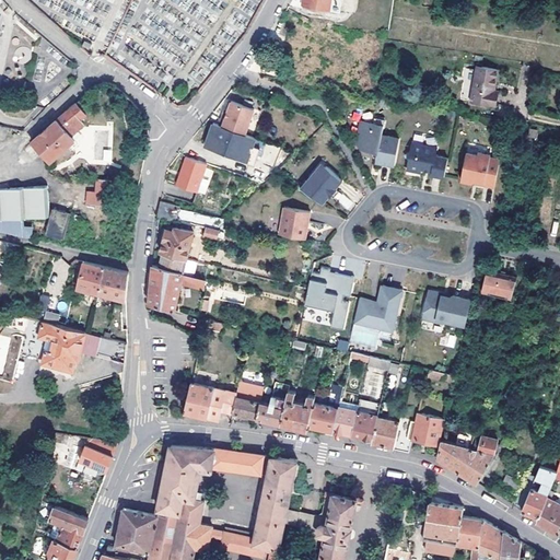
[(22,18),(13,26),(31,45),(41,36),(22,18)]
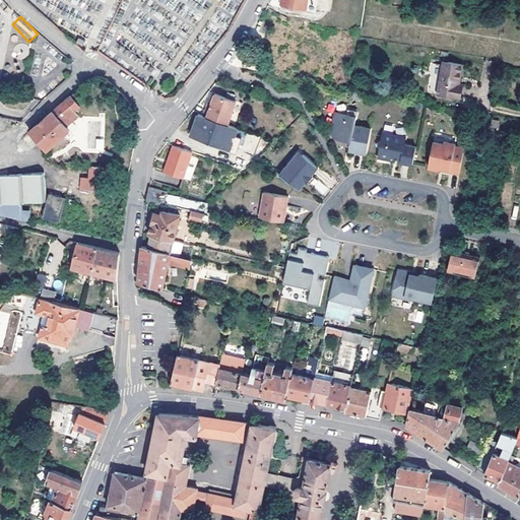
[(460,64),(442,61),(436,93),(458,98),(461,84),(457,84),(460,64)]
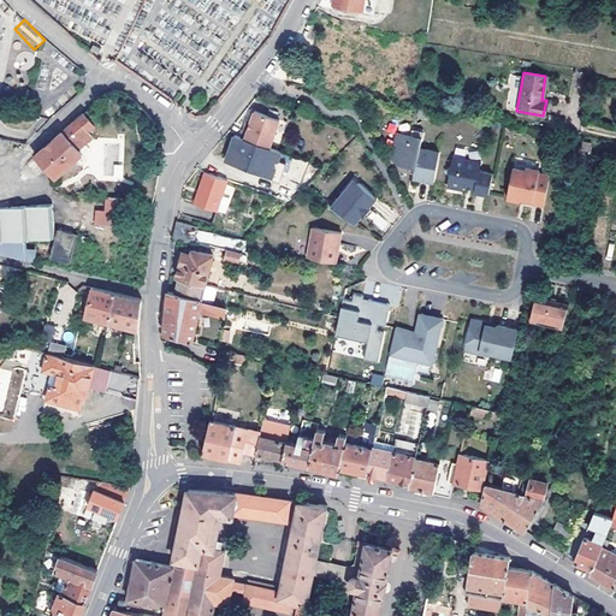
[(244,128),(241,137),(270,147),(279,119),(254,111),(250,122),(248,129),(244,128)]
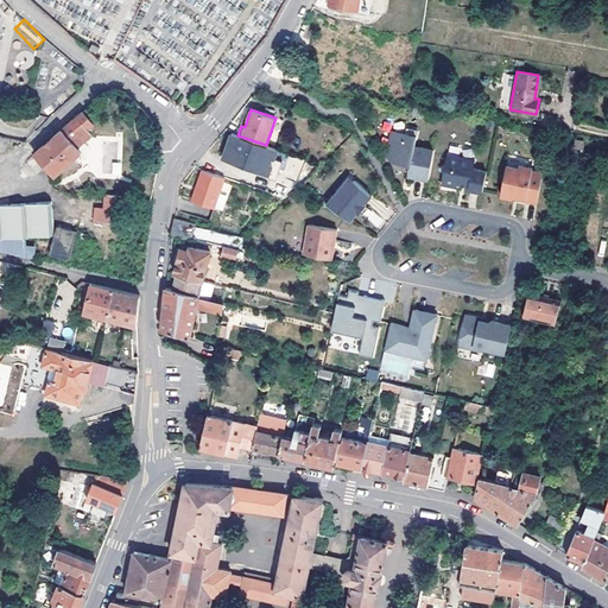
[(83,112),(75,119),(87,132),(94,126),(83,112)]
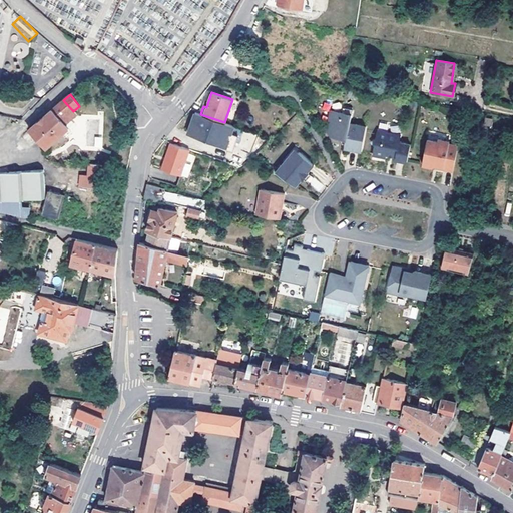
[(51,110),(62,121),(73,111),(63,100),(51,110)]
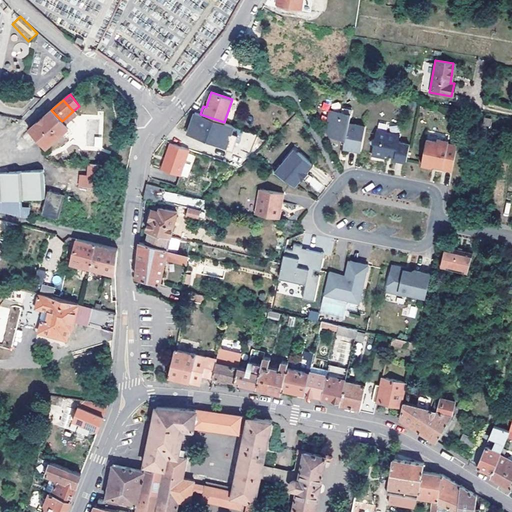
[(341,112),(329,110),(326,130),(330,136),(340,138),(340,136),(343,136),(346,137),(343,148),(360,151),(365,126),(349,123),(351,109),(342,107),(341,112)]
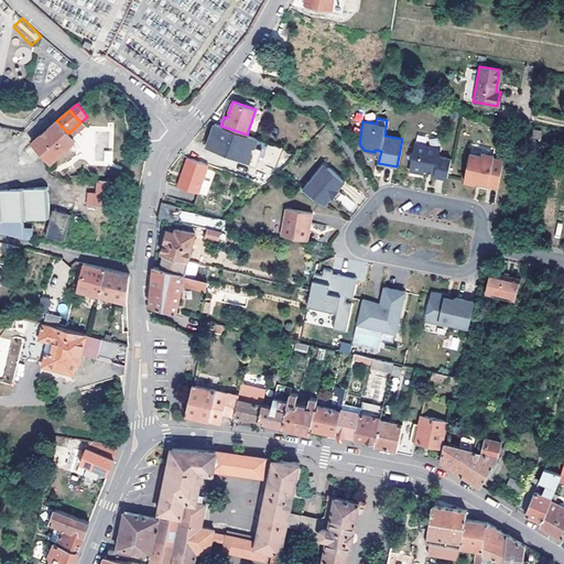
[(56,121),(33,142),(51,163),(74,141),(68,133),(56,121)]
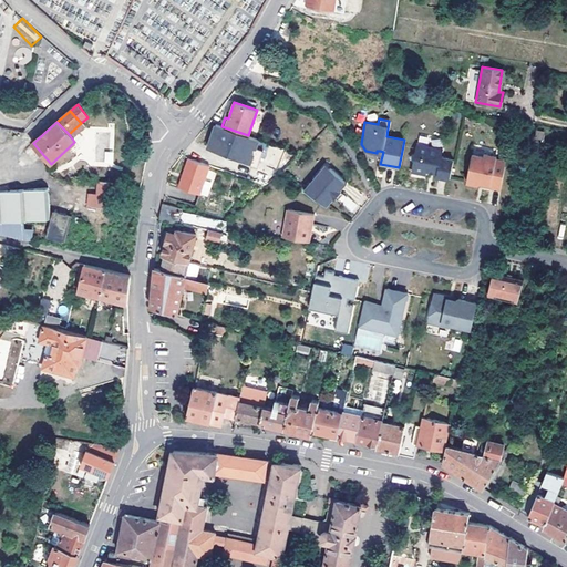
[(222,126),(216,124),(207,147),(226,154),(226,153),(233,155),(233,156),(235,156),(250,162),(256,147),(259,140),(248,135),(222,126)]
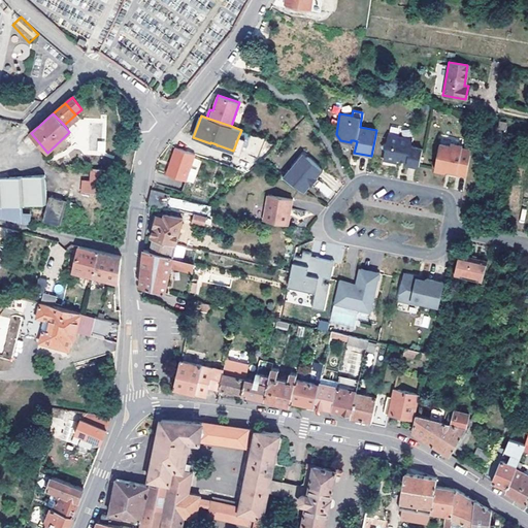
[(401,137),(388,135),(386,144),(383,147),(385,151),(383,160),(396,163),(397,160),(401,161),(406,162),(406,165),(419,167),(422,150),(400,145),(401,137)]
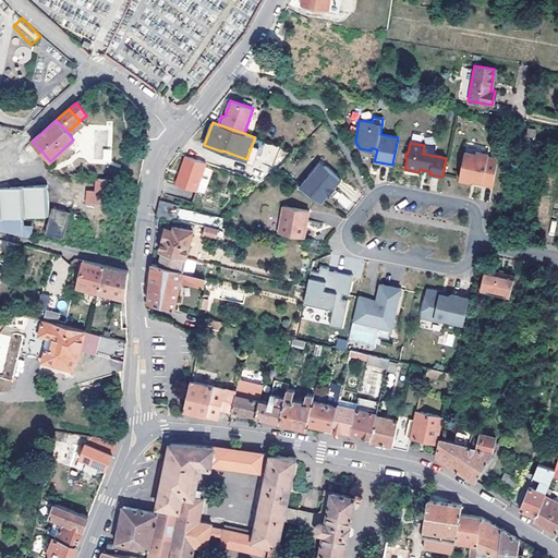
[(259,147),(252,145),(246,159),(231,154),(230,157),(253,166),(259,147)]
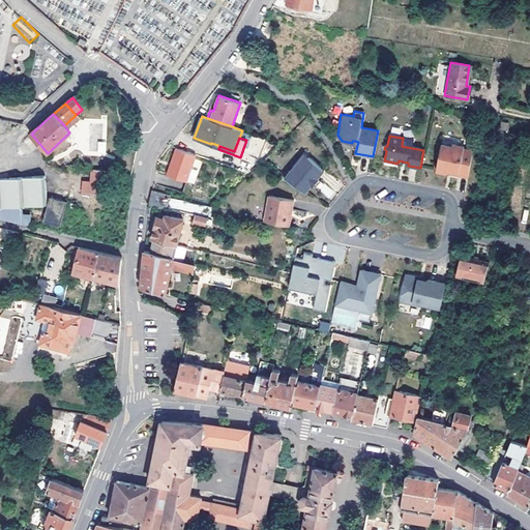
[(451,147),(441,145),(436,171),(447,173),(447,171),(448,172),(451,172),(450,174),(468,177),(472,151),(463,149),(464,147),(451,145),(451,147)]
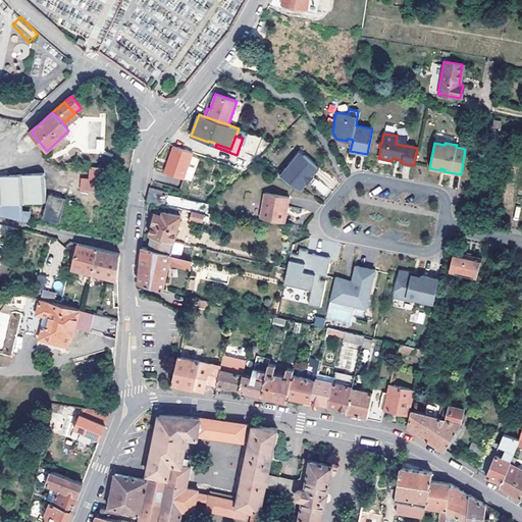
[(193,153),(173,146),(164,171),(184,178),(193,153)]
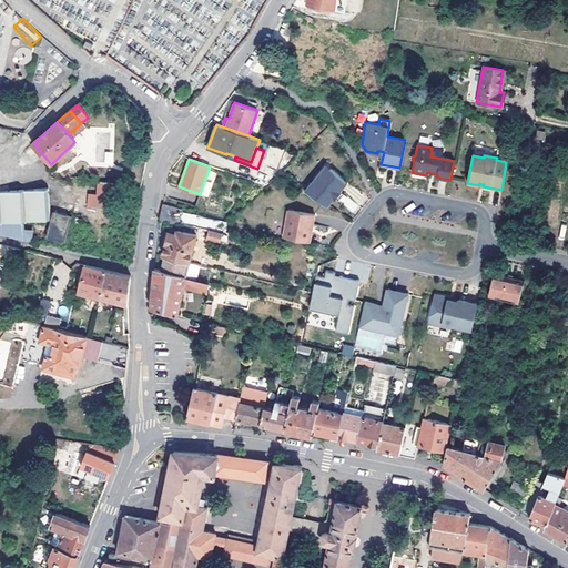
[(326,165),(305,191),(310,194),(331,169),(326,165)]
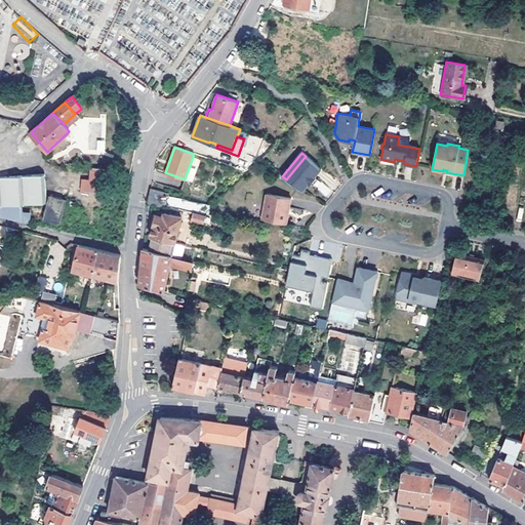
[(306,156),(286,179),(303,191),(309,184),(310,185),(316,176),(315,176),(321,169),(306,156)]
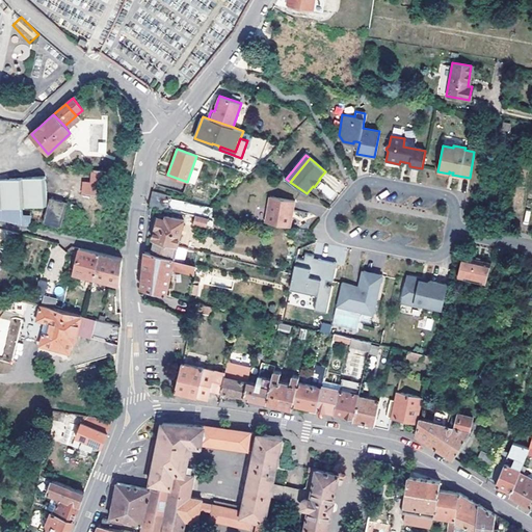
[(89,182),(81,182),(81,195),(104,195),(104,171),(89,171),(89,182)]
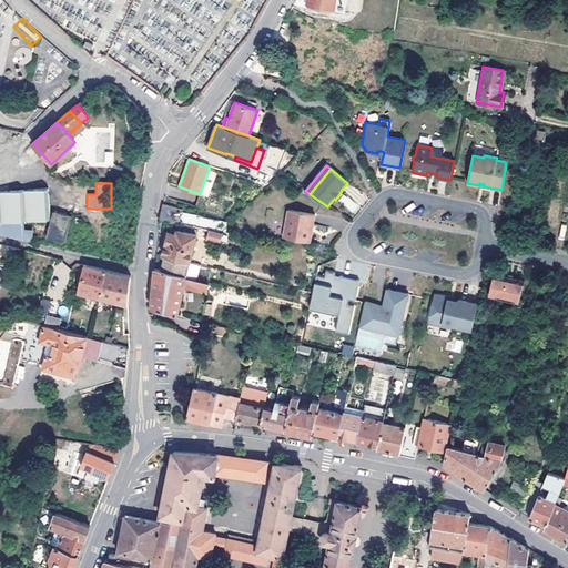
[(50,219),(48,188),(44,188),(0,190),(0,232),(32,241),(31,220),(50,219)]
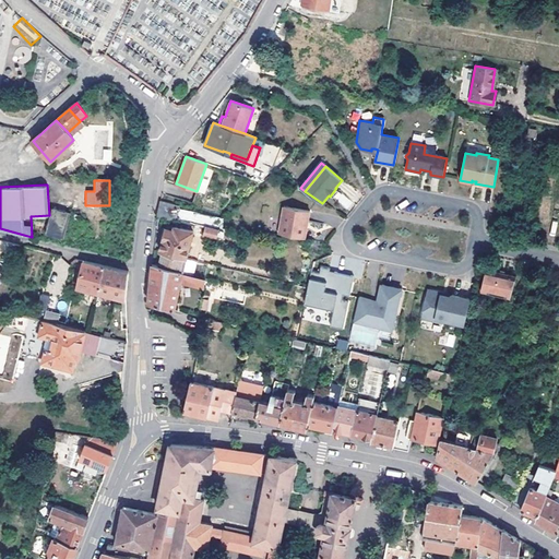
[(161,201),(157,216),(170,219),(175,204),(161,201)]
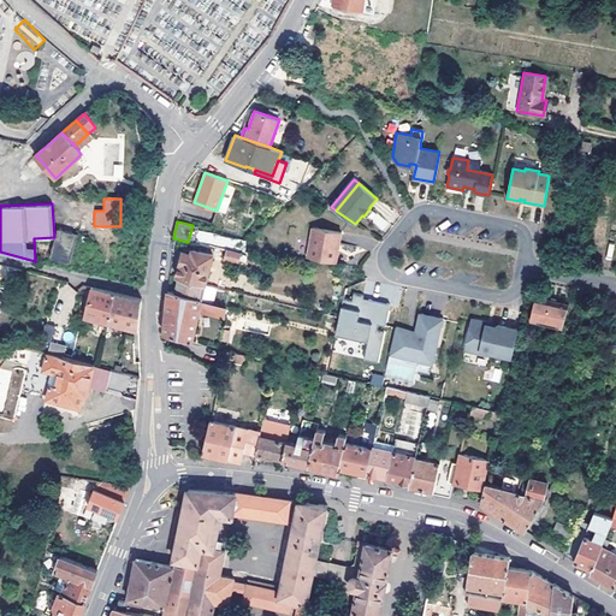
[(335,231),(306,226),(301,256),(330,261),(331,249),(327,249),(329,243),(332,243),(335,231)]
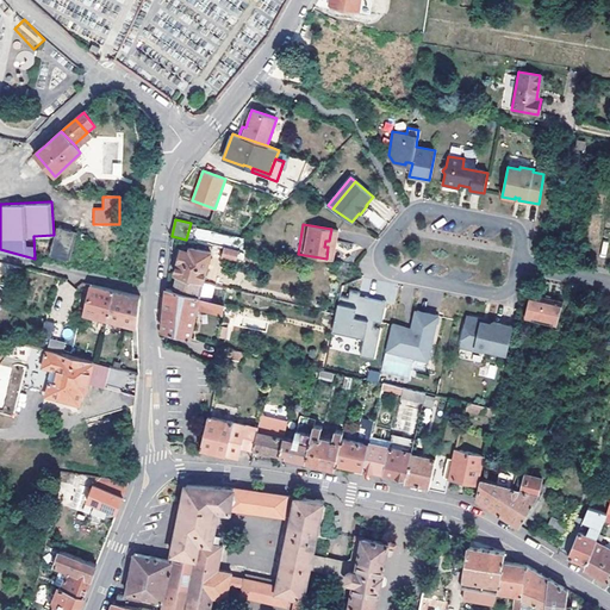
[(58,228),(51,253),(70,256),(76,231),(58,228)]
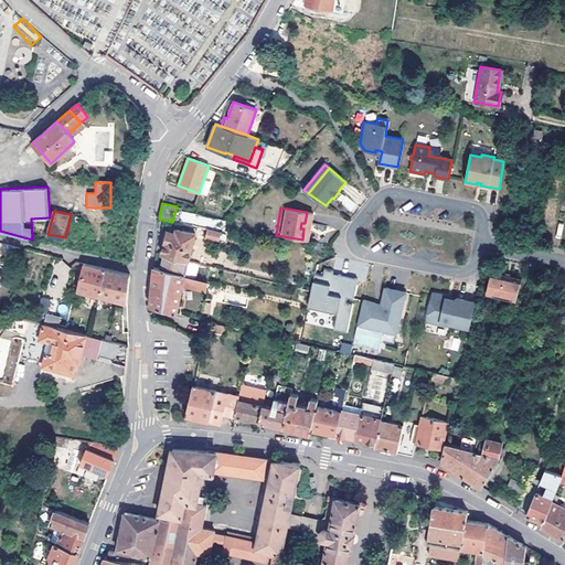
[(164,254),(190,260),(195,233),(169,227),(169,231),(164,231),(162,242),(166,243),(162,254),(164,254)]
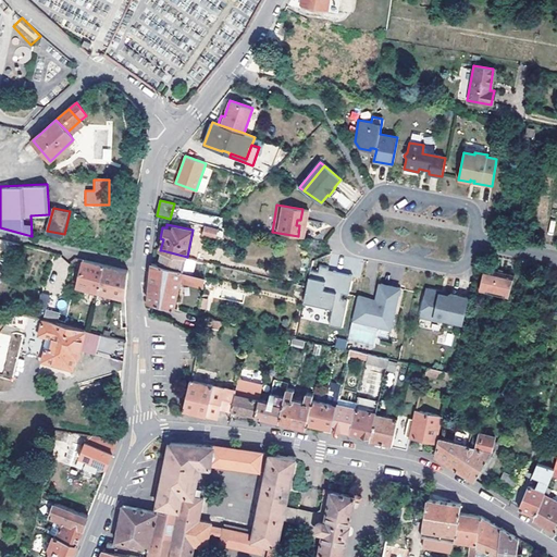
[(217,236),(218,230),(205,227),(203,233),(217,236)]
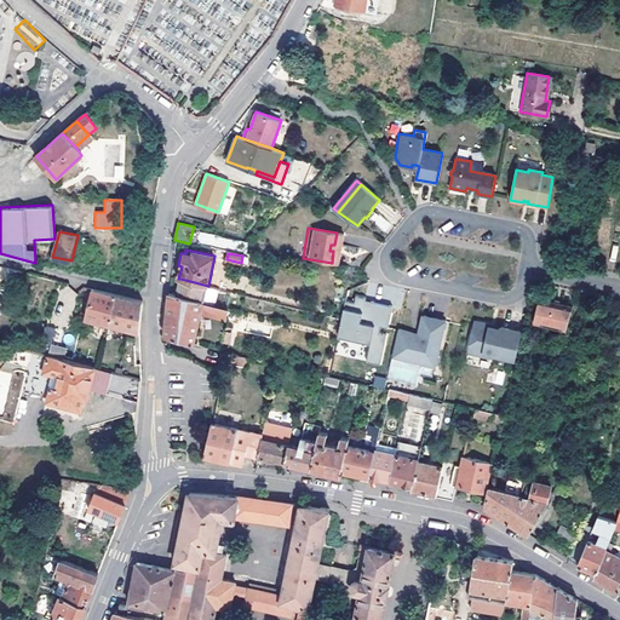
[(205,302),(208,286),(181,279),(177,294),(205,302)]
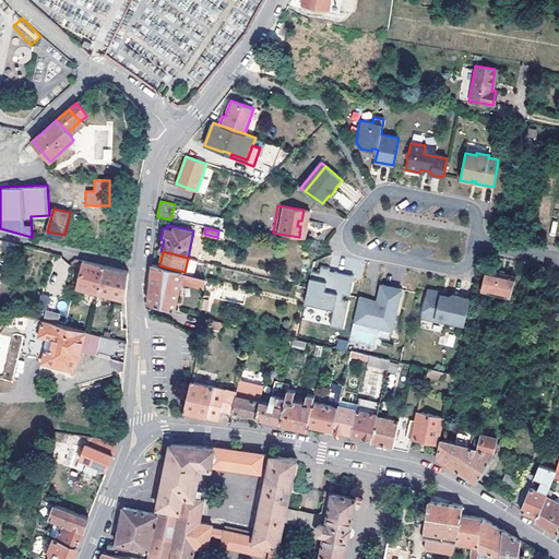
[(105,265),(83,261),(78,287),(98,293),(105,265)]
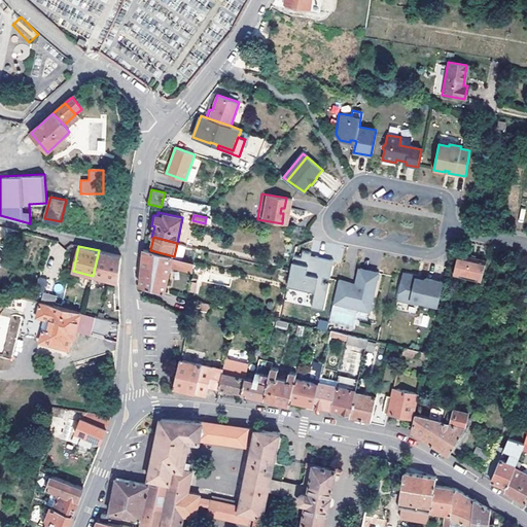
[(140,285),(166,291),(172,266),(174,256),(150,250),(144,248),(142,271),(140,285)]
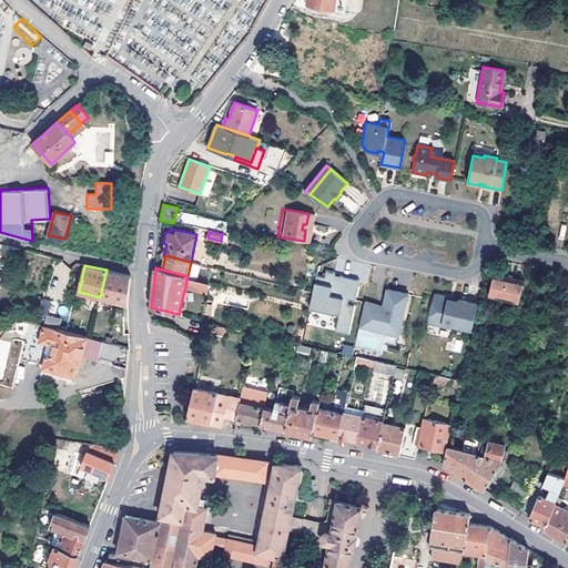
[(107,270),(100,297),(128,304),(128,302),(131,275),(107,270)]
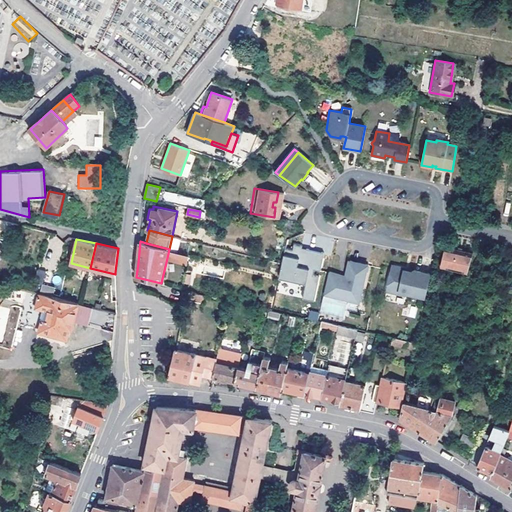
[(320,273),(324,252),(293,246),(291,253),(283,252),(278,280),(304,285),(302,299),(315,301),(320,273)]
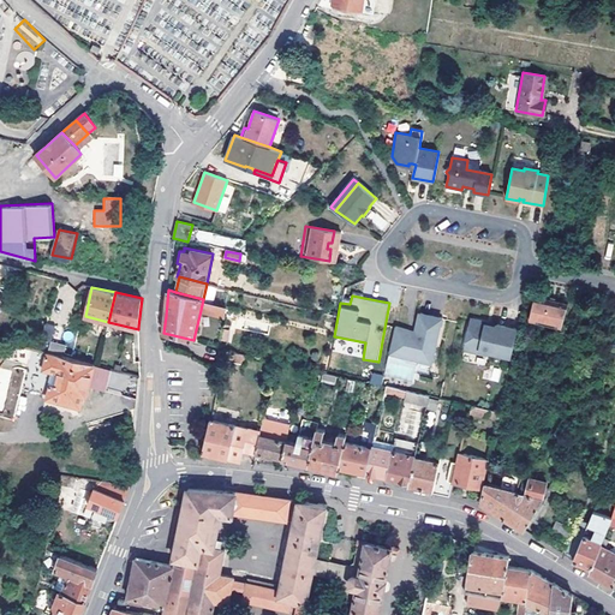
[(227,305),(203,299),(201,310),(209,311),(208,318),(224,323),(227,305)]
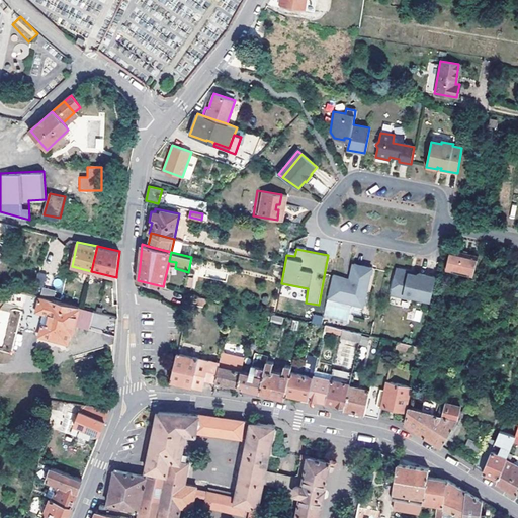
[(480,260),(453,253),(447,272),(475,279),(480,260)]
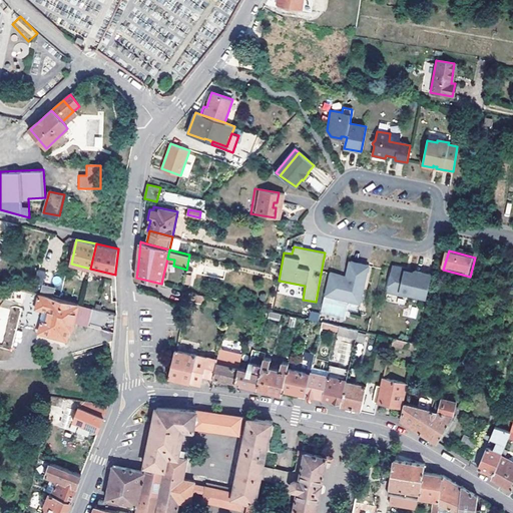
[(341,275),(330,273),(325,295),(347,300),(360,303),(368,266),(349,262),(346,276),(345,279),(343,278),(340,278),(341,275)]
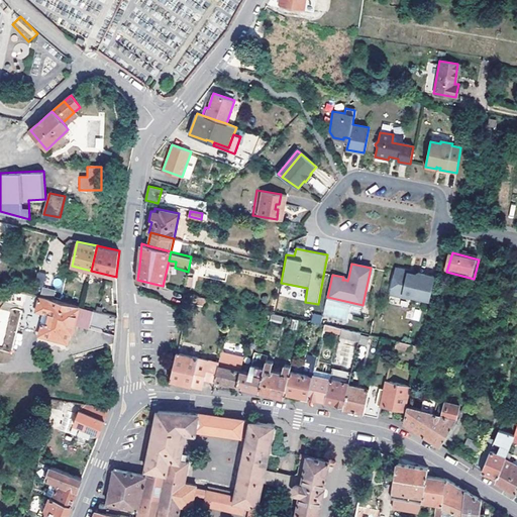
[(407,271),(398,269),(395,271),(392,289),(393,292),(403,294),(405,297),(409,298),(412,296),(430,300),(435,277),(418,273),(416,274),(410,273),(408,273),(407,271)]
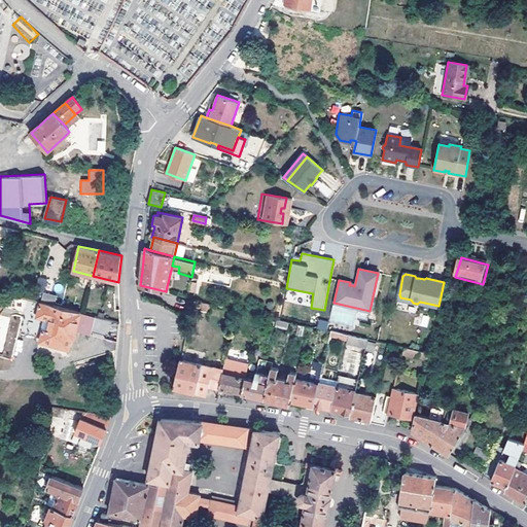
[(44,291),(47,279),(40,277),(37,290),(41,291),(39,300),(56,304),(58,295),(44,291)]
